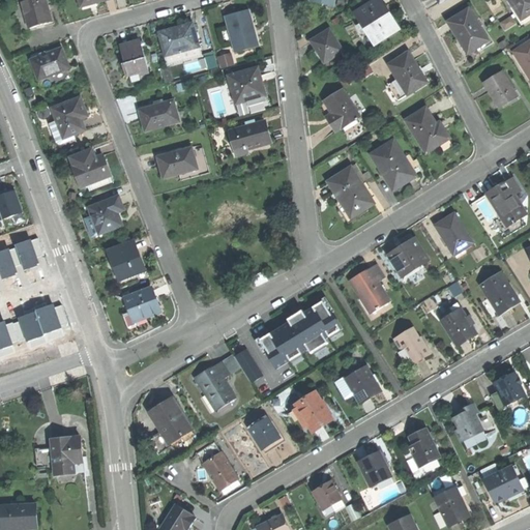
[(45,0),(22,0),(30,28),(52,22),(50,17),(49,12),(54,10),(51,0),(46,1),(45,0)]
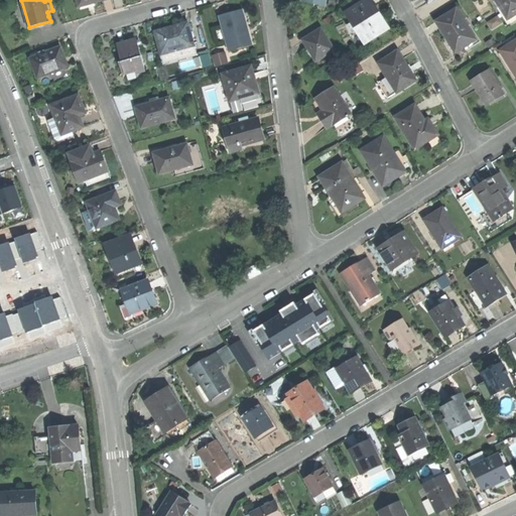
[(369,0),(367,0),(347,12),(365,41),(387,28),(377,11),(369,0)]
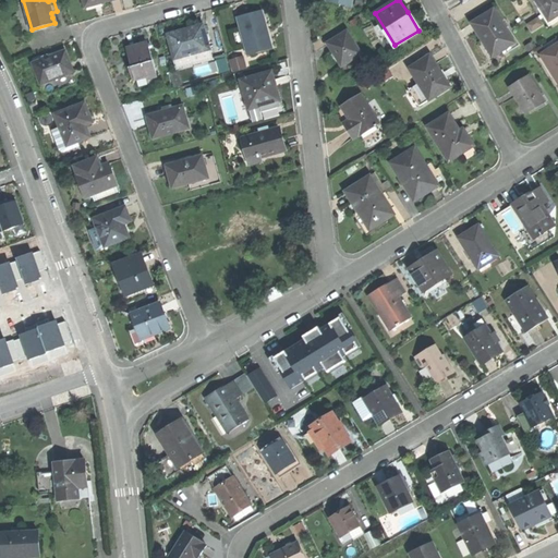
[(557,0),(536,0),(549,20),(557,14),(557,0)]
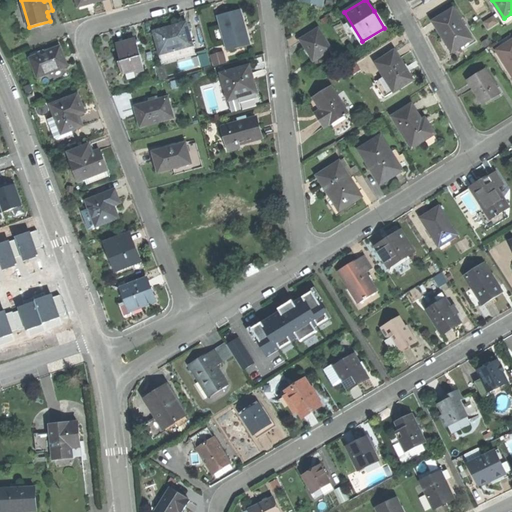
[(453,8),(433,20),(443,37),(451,51),(472,38),(453,8)]
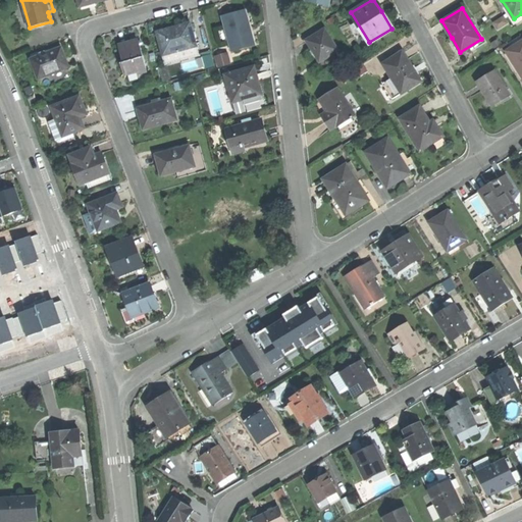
[(245,9),(222,15),(231,51),(255,44),(250,27),(245,9)]
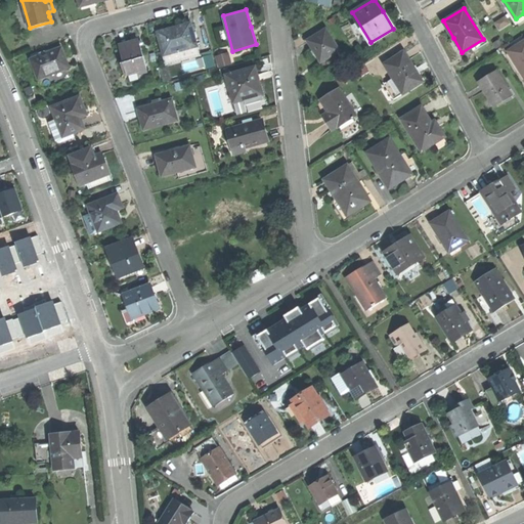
[(178,27),(158,32),(167,63),(199,54),(189,24),(178,27)]
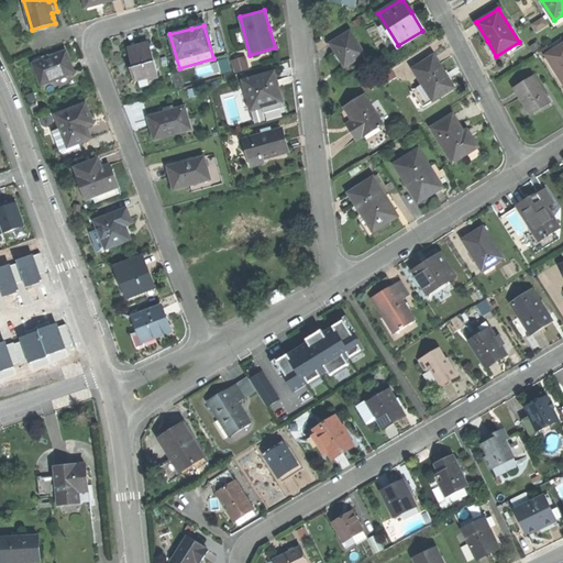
[(350,30),(331,42),(338,55),(344,65),(364,54),(350,30)]
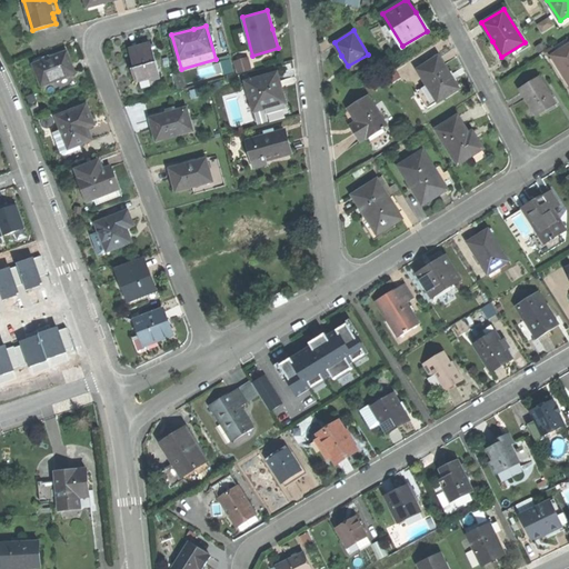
[(137,47),(129,50),(138,81),(159,75),(150,43),(137,47)]
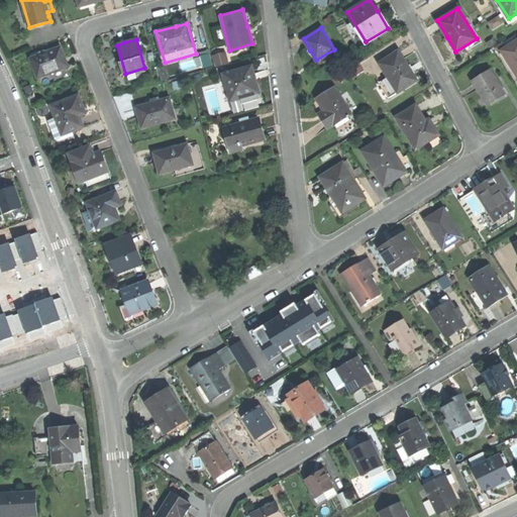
[(503,50),(500,53),(512,73),(515,71),(516,74),(516,40),(503,49),(503,50)]
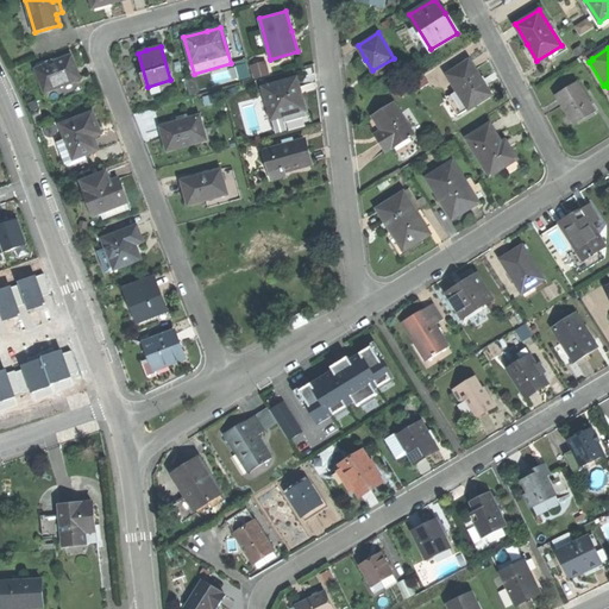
[(71,56),(37,70),(45,90),(56,87),(57,88),(81,79),(76,67),(71,56)]
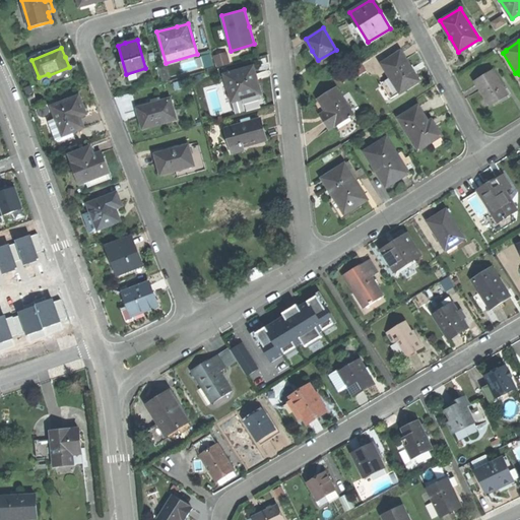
[(230,51),(216,55),(220,67),(234,63),(230,51)]
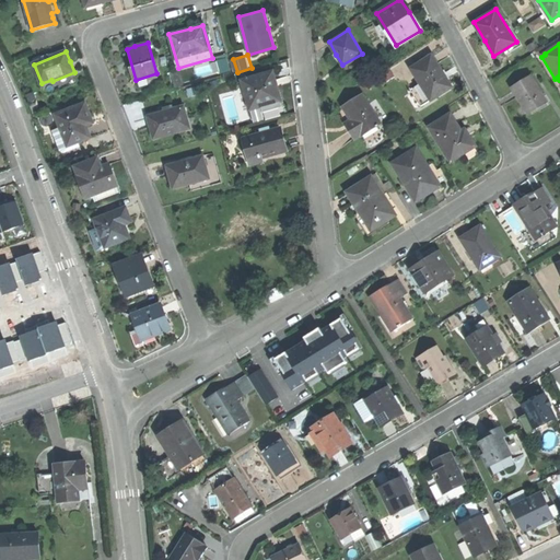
[(431,55),(410,68),(420,83),(430,100),(450,88),(441,73),(442,72),(439,67),(431,55)]
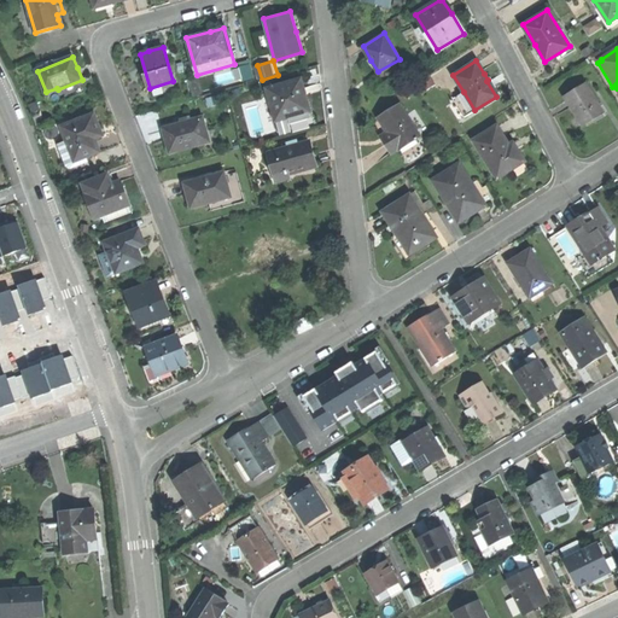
[(299,79),(266,88),(275,121),(287,117),(286,114),(308,108),(304,94),(299,79)]
